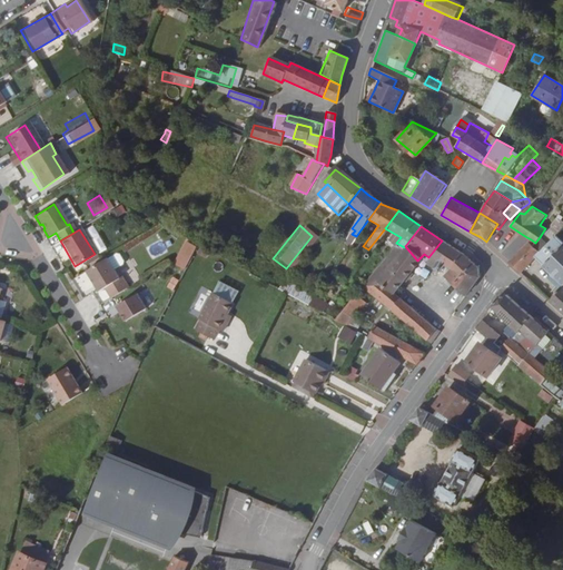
[(547,243),(537,254),(553,272),(547,276),(560,292),(562,288),(562,243),(556,234),(547,243)]
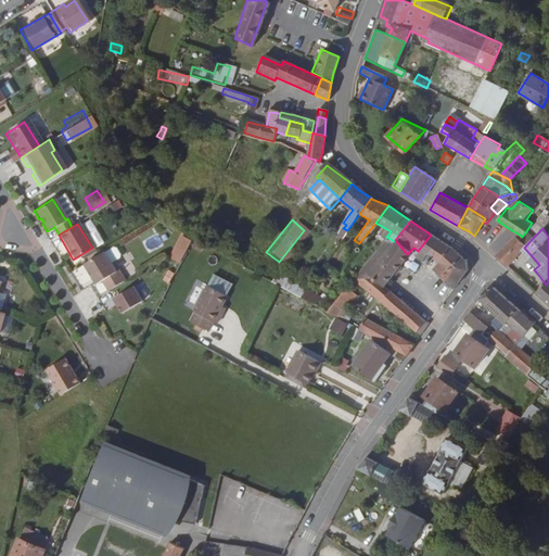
[(524,248),(534,237),(526,231),(522,237),(518,234),(496,255),(508,266),(524,248)]
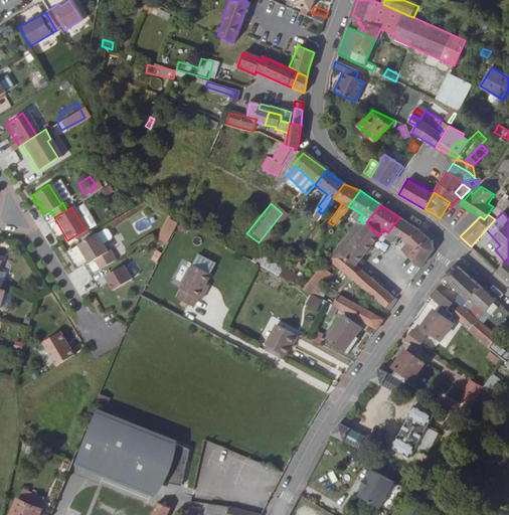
[(160,217),(150,239),(161,243),(170,221),(160,217)]
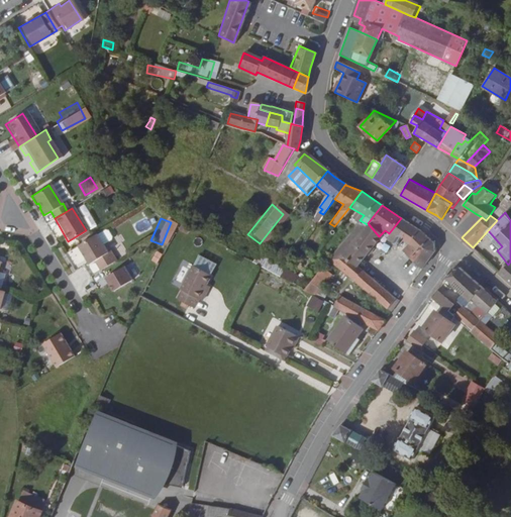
[(399,241),(405,246),(407,245),(420,230),(401,218),(389,233),(385,237),(395,245),(399,241)]
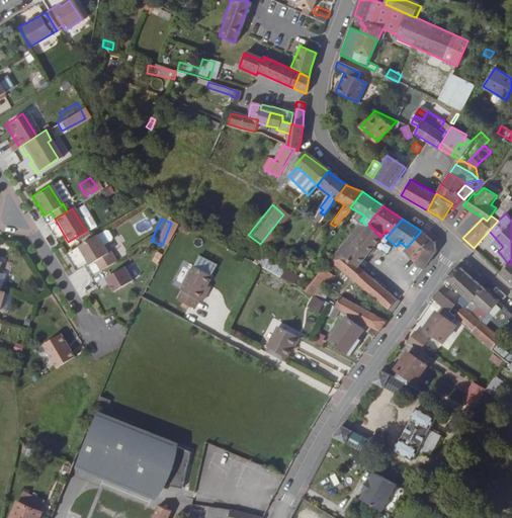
[(379,237),(368,224),(367,225),(360,221),(353,230),(329,260),(341,269),(349,276),(357,266),(379,237)]
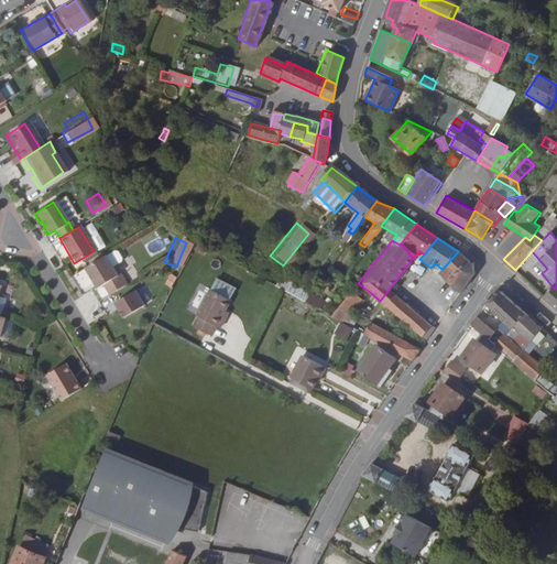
[(465,257),(458,251),(444,268),(441,269),(438,274),(460,292),(473,273),(473,267),(465,257)]
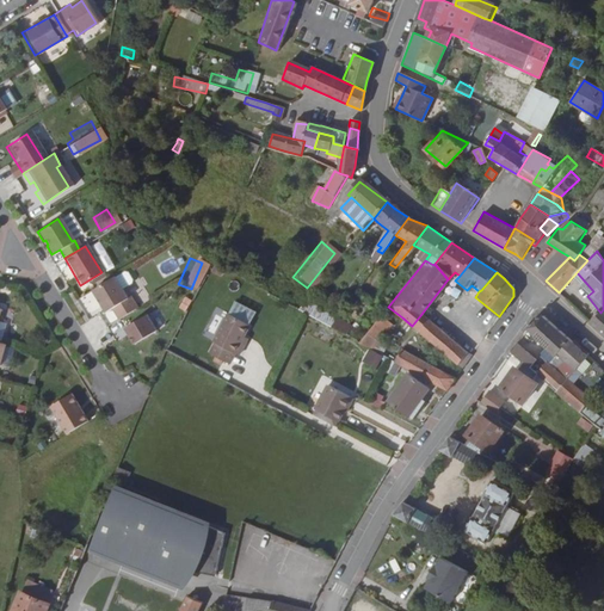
[(125,300),(111,278),(90,291),(103,313),(110,309),(116,320),(135,309),(128,297),(125,300)]
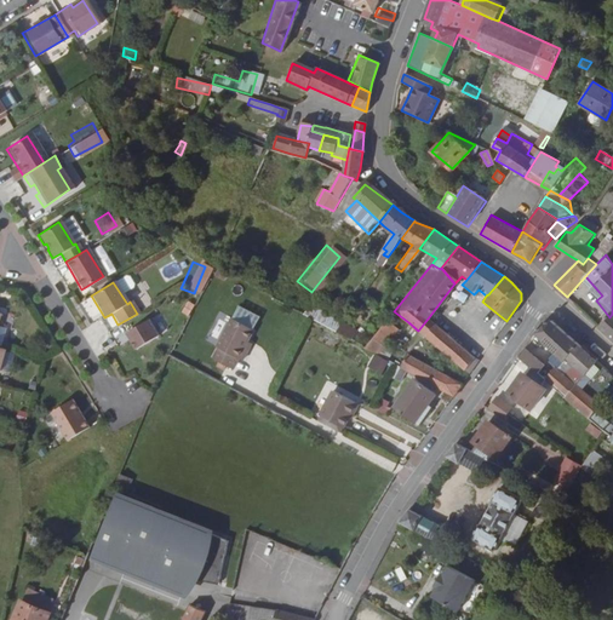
[(334,305),(326,299),(322,305),(331,310),(334,305)]
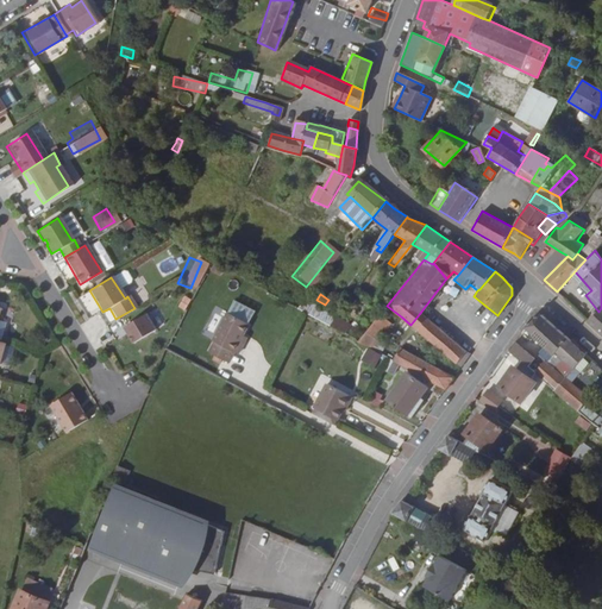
[(339,299),(328,314),(332,316),(344,301),(339,299)]
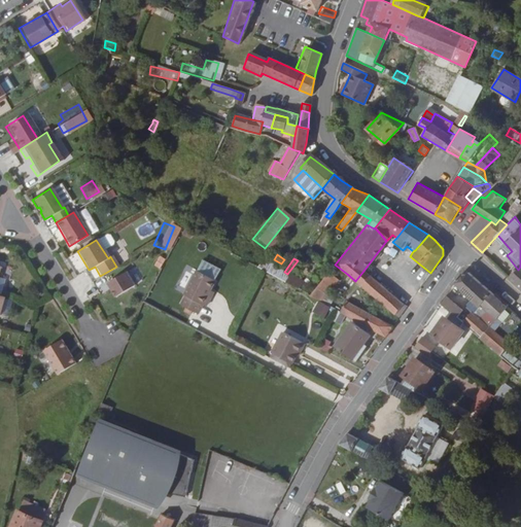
[(278,269),(263,260),(257,267),(263,270),(273,275),(278,269)]
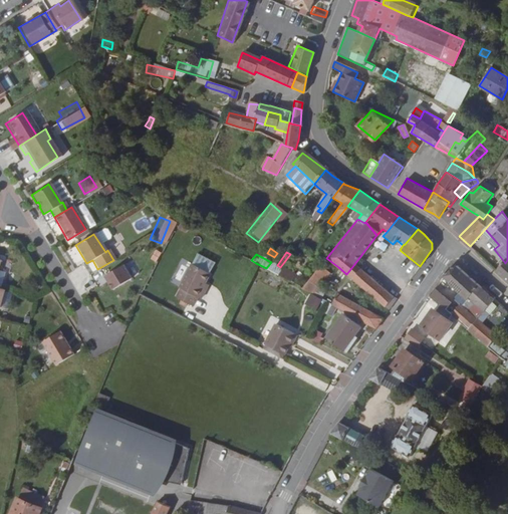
[(507,260),(505,263),(497,272),(507,281),(507,260)]
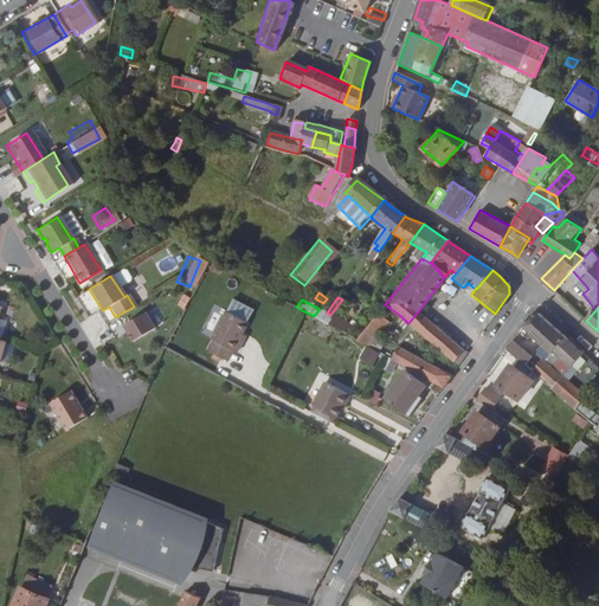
[(314,316),(324,322),(330,315),(327,313),(320,309),(314,316)]
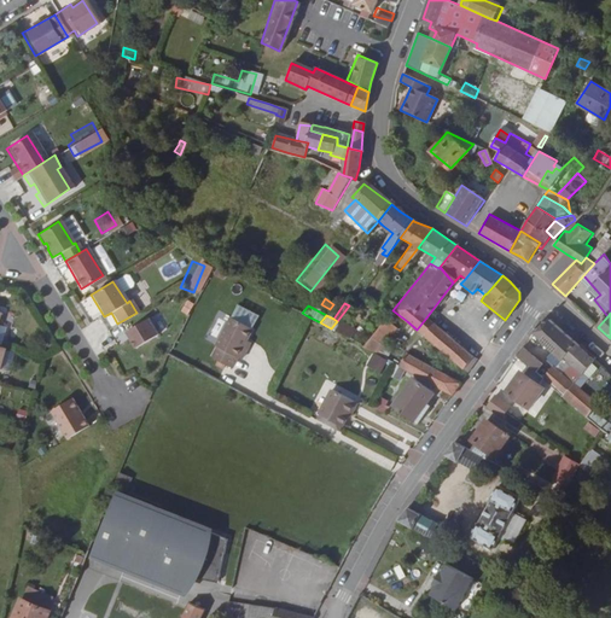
[(250,328),(228,318),(213,347),(215,348),(210,357),(230,368),(236,357),(239,360),(244,349),(240,348),(244,340),(250,328)]
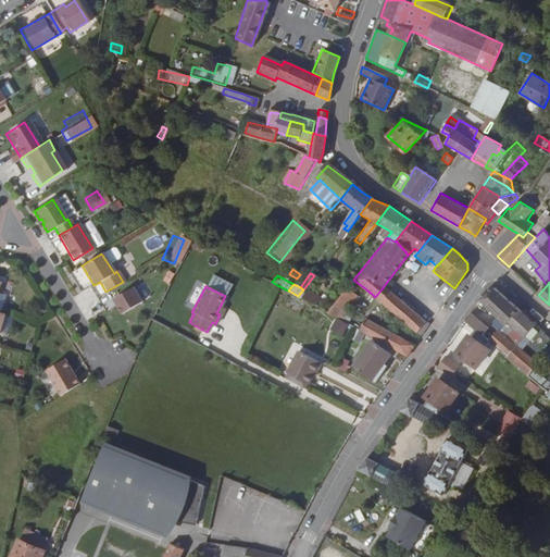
[(375,297),(380,301),(389,291),(384,286),(375,297)]
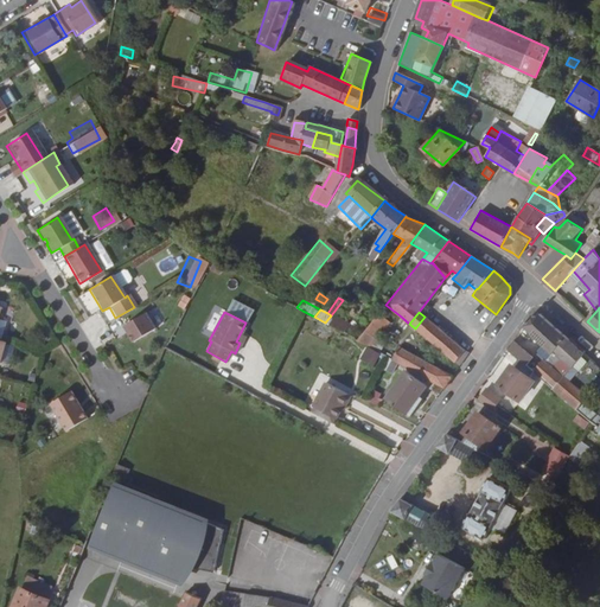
[(362,317),(357,313),(351,321),(356,324),(362,317)]
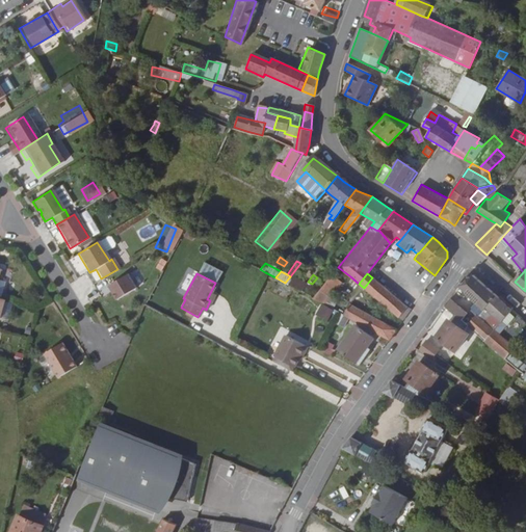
[(488,308),(498,297),(483,284),(472,274),(468,274),(459,286),(477,303),(468,314),(458,308),(450,298),(445,306),(456,315),(468,325),(479,335),(487,325),(478,318),(488,308)]
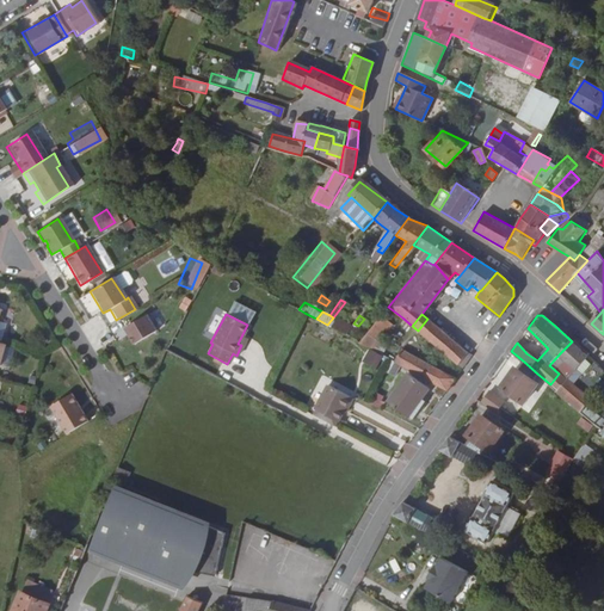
[(153,332),(143,316),(121,329),(130,345),(153,332)]
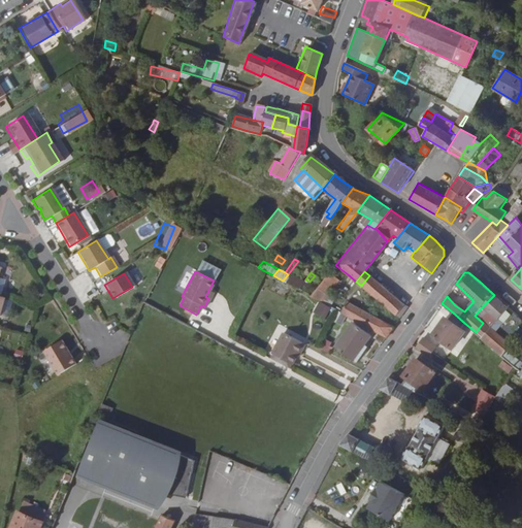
[(338,281),(329,273),(326,277),(335,285),(338,281)]
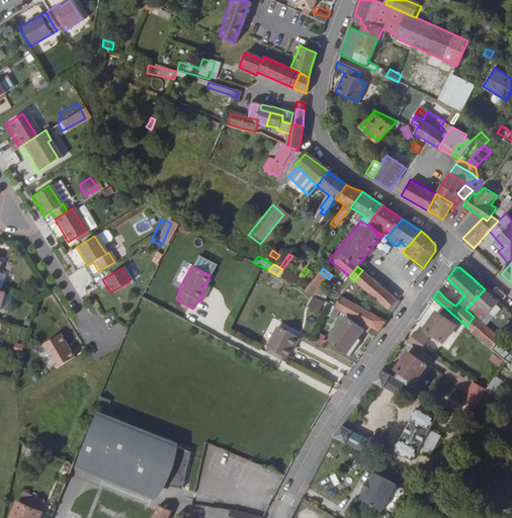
[(282,269),(277,275),(292,283),(297,276),(282,269)]
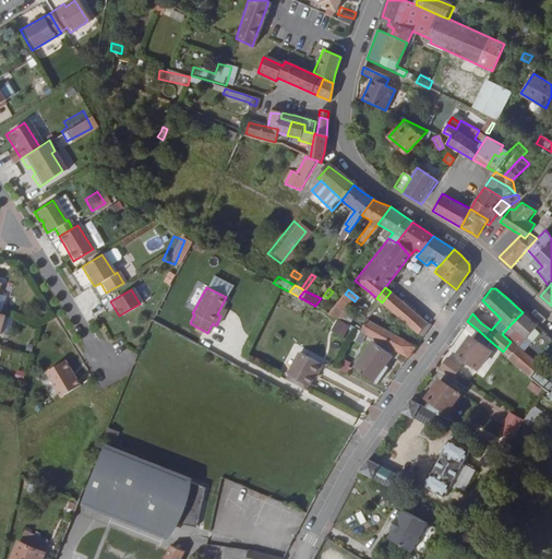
[(373,301),(376,298),(368,290),(364,294),(373,301)]
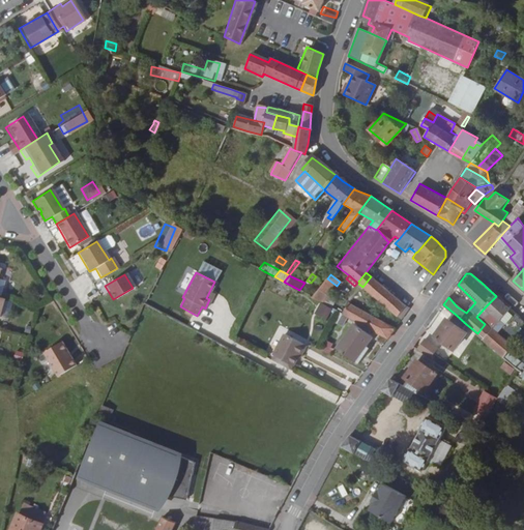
[(382,286),(371,276),(362,287),(374,296),(382,286)]
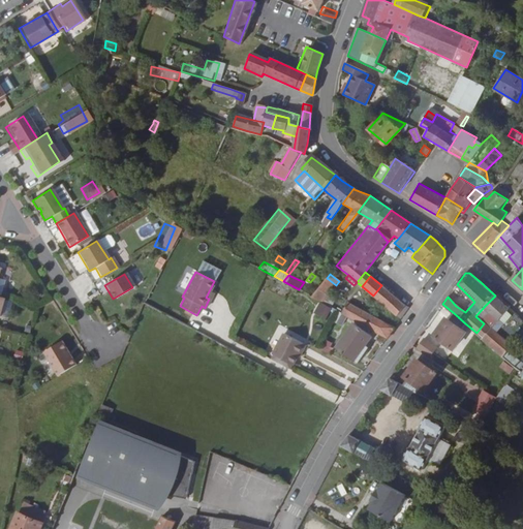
[(327,278),(324,281),(334,288),(336,285),(327,278)]
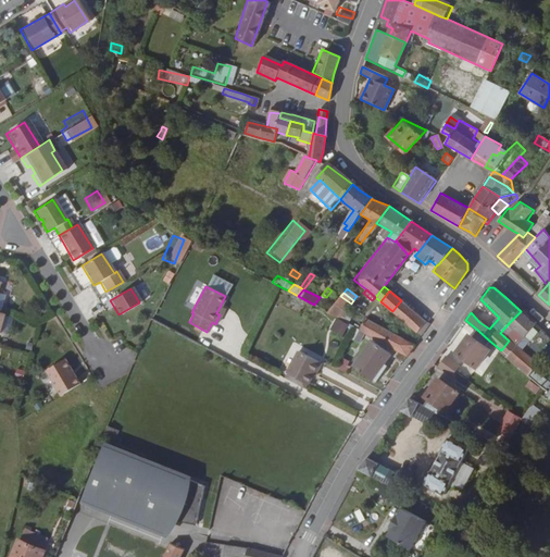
[(335,304),(346,310),(348,308),(351,304),(340,296),(335,304)]
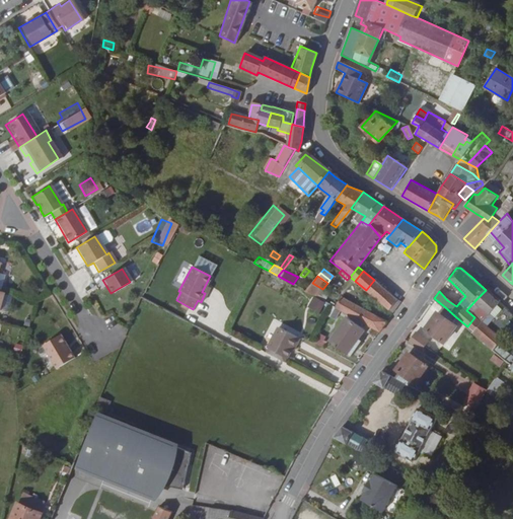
[(366,290),(375,297),(383,288),(374,280),(366,290)]
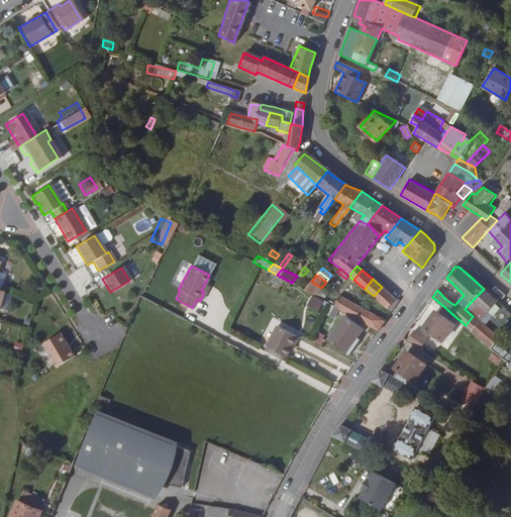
[(315,296),(321,288),(311,282),(304,290),(315,296)]
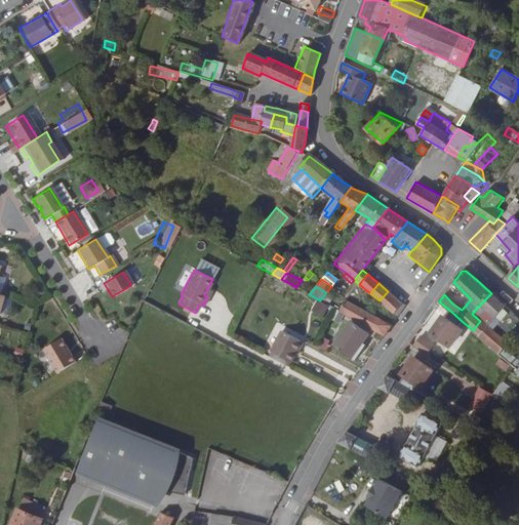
[(404,305),(388,291),(380,300),(397,315),(404,305)]
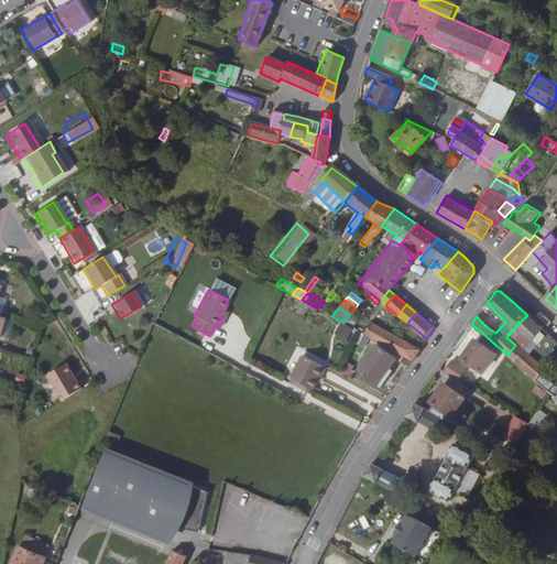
[(527,315),(516,326),(536,344),(546,332),(527,315)]
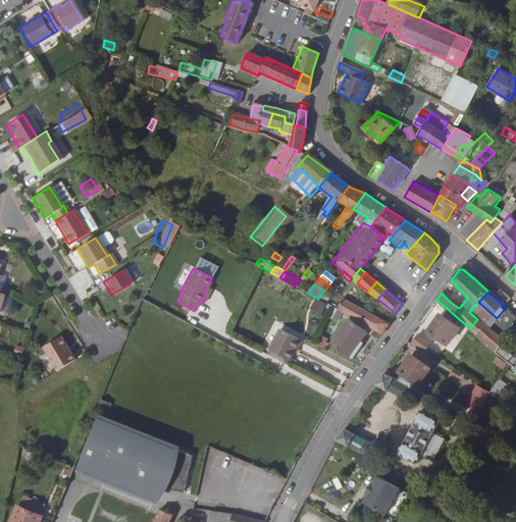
[(341,297),(334,307),(340,310),(352,316),(357,306),(341,297)]
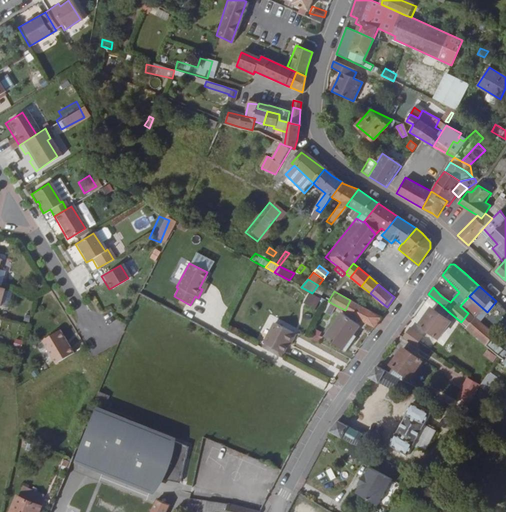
[(309,310),(314,298),(302,292),(297,304),(309,310)]
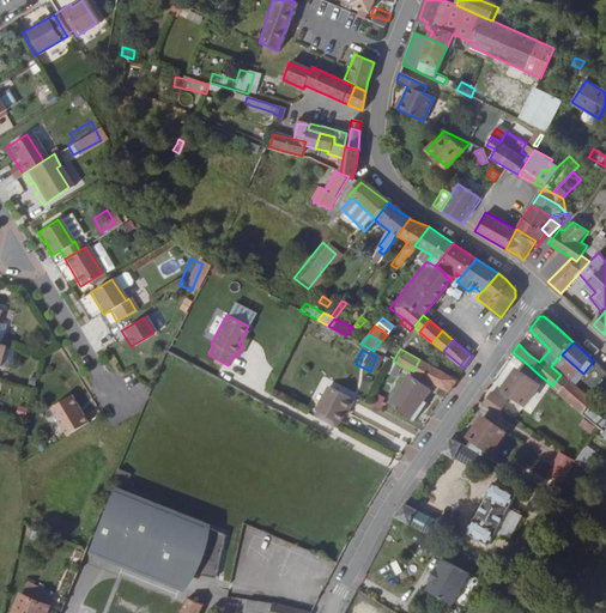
[(431,365),(419,359),(413,371),(425,377),(431,365)]
